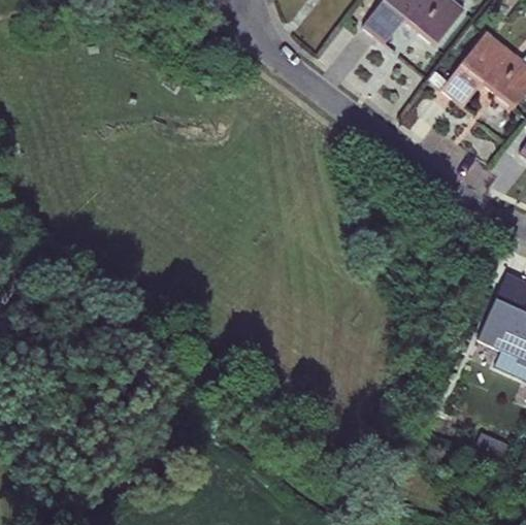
[(383,0),(362,26),(385,44),(403,21),(435,46),(465,8),(455,0),(383,0)]
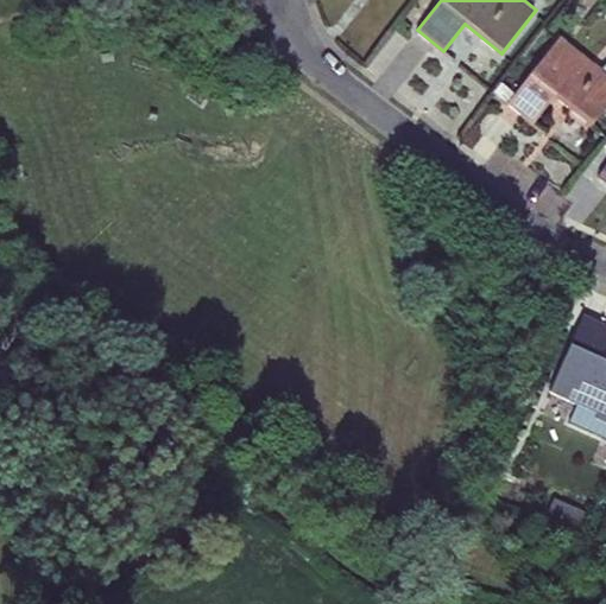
[(502,82),(494,91),(534,124),(555,96),(592,126),(605,107),(605,64),(601,69),(561,37),(516,94),(502,82)]
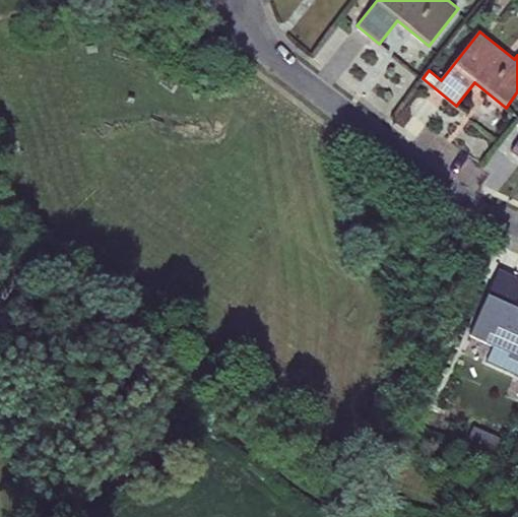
[(517,278),(499,269),(469,336),(493,345),(487,360),(517,373),(517,310),(512,308),(517,295),(517,278)]
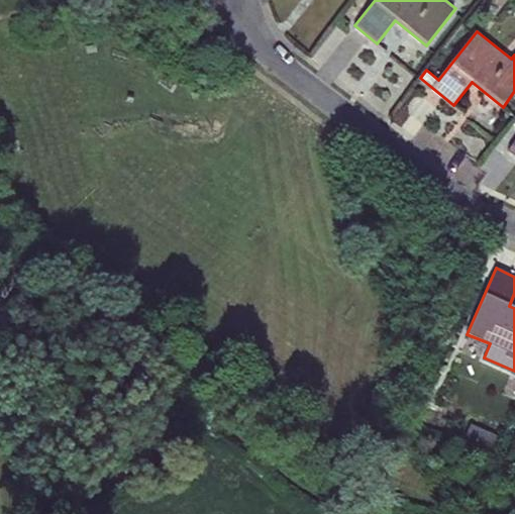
[(471,423),(467,434),(496,446),(500,435),(471,423)]
